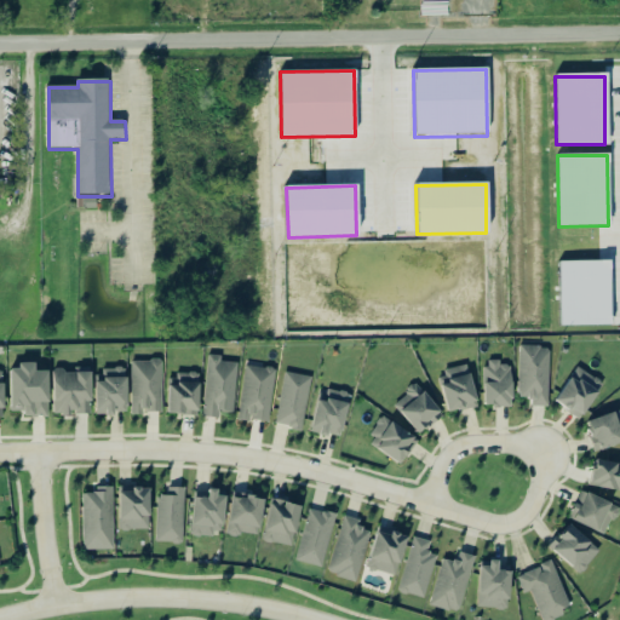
[(609,325),(560,327),(557,264),(608,262),(609,325)]
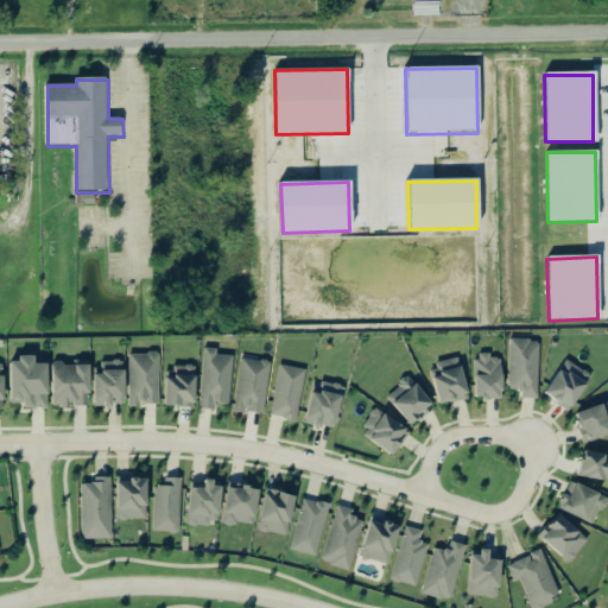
[(539,340),(510,341),(511,390),(523,390),(523,399),(539,399),(539,340)]
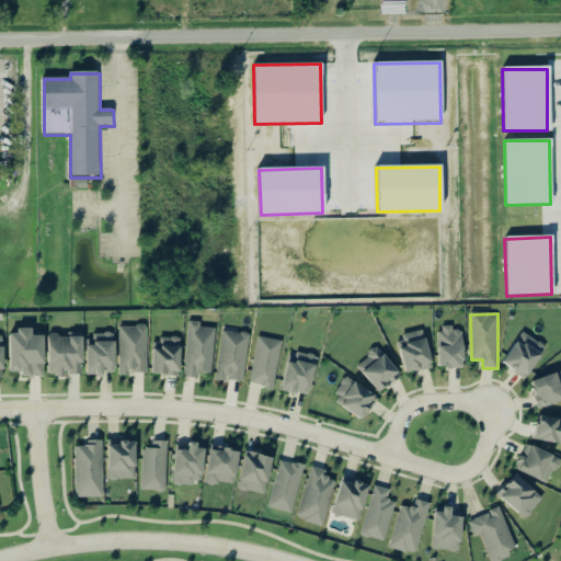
[(185,377),(199,378),(199,374),(214,374),(215,328),(201,328),(201,322),(187,322),(185,377)]
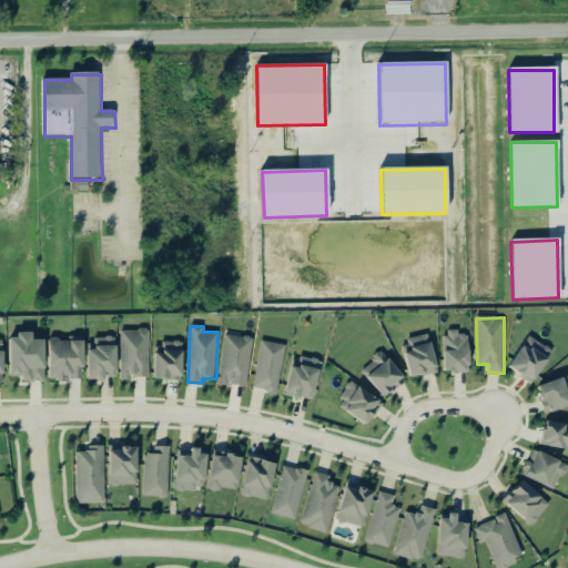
[(149,377),(149,331),(122,330),(121,379),(131,381),(131,377),(149,377)]
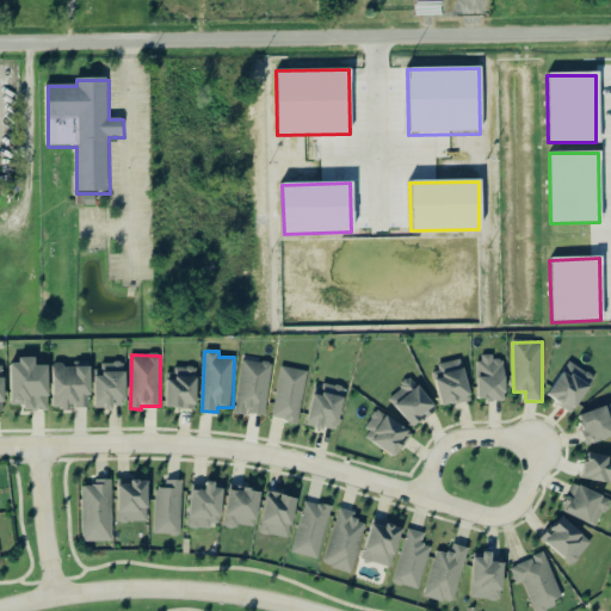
[(480,401),(507,400),(506,359),(494,360),(494,355),(479,356),(480,401)]
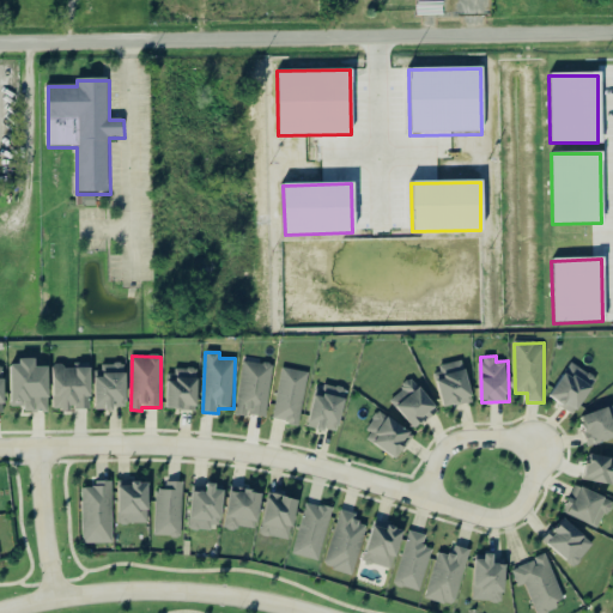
[(49,366),(37,366),(36,360),(11,360),(13,407),(25,406),(25,412),(50,411),(49,366)]
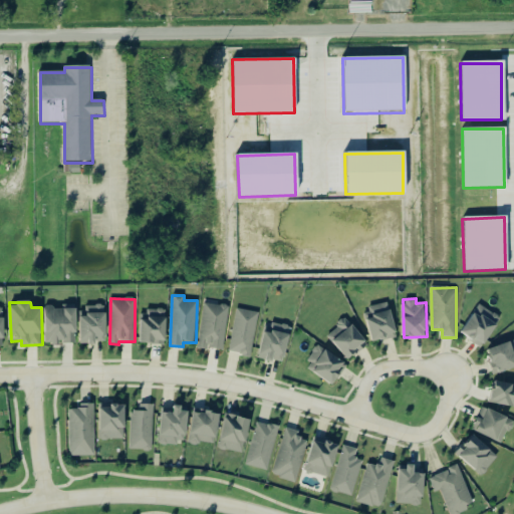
[(230,306),(204,303),(198,347),(224,350),(230,306)]
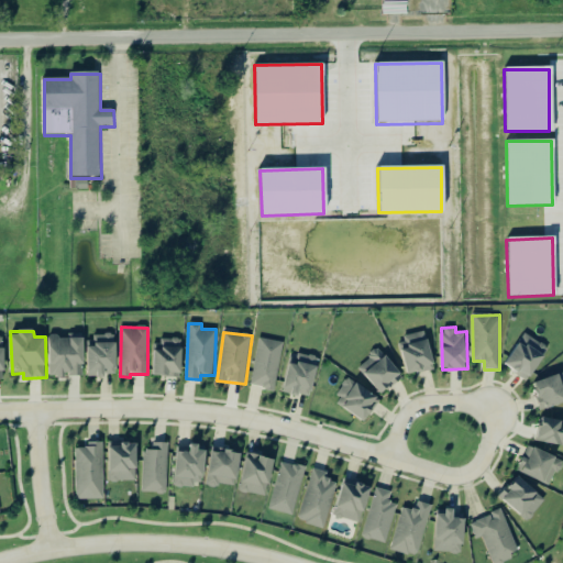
[(427,332),(399,339),(409,375),(435,368),(427,332)]
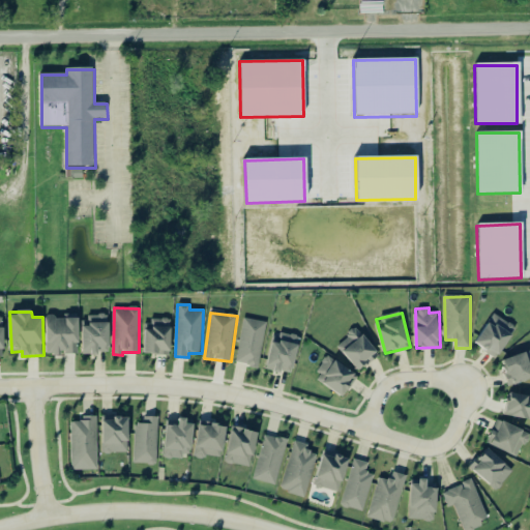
[(84,354),(110,353),(109,315),(84,316),(84,354)]
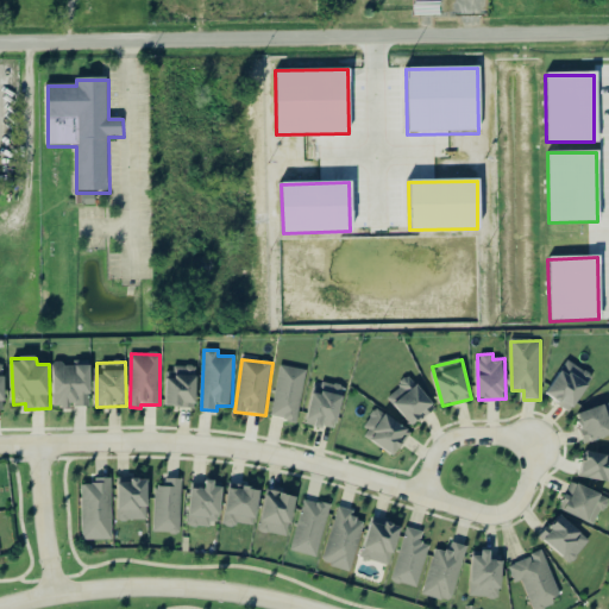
[(573,410),(594,376),(567,362),(548,396),(573,410)]
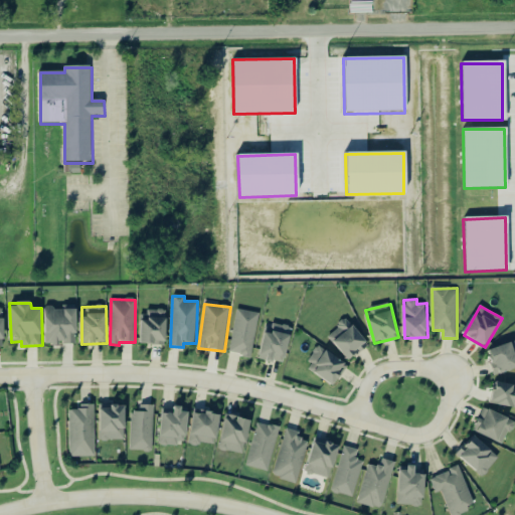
[(77,309),(45,308),(45,344),(71,344),(71,333),(77,334),(77,309)]
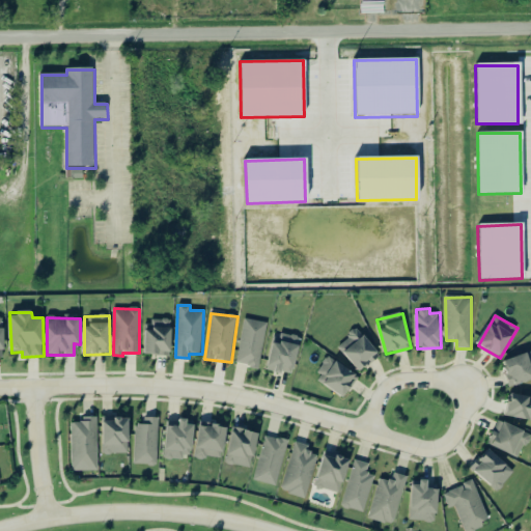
[(268,323),(245,319),(236,364),(259,368),(268,323)]
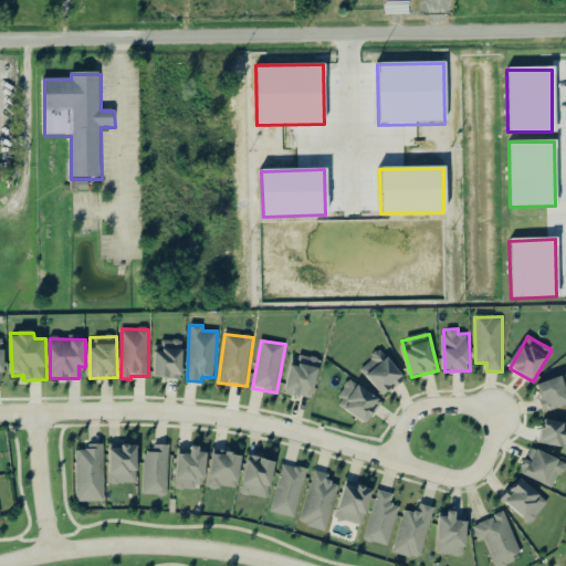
[(184,343),(156,342),(155,378),(182,378),(184,343)]
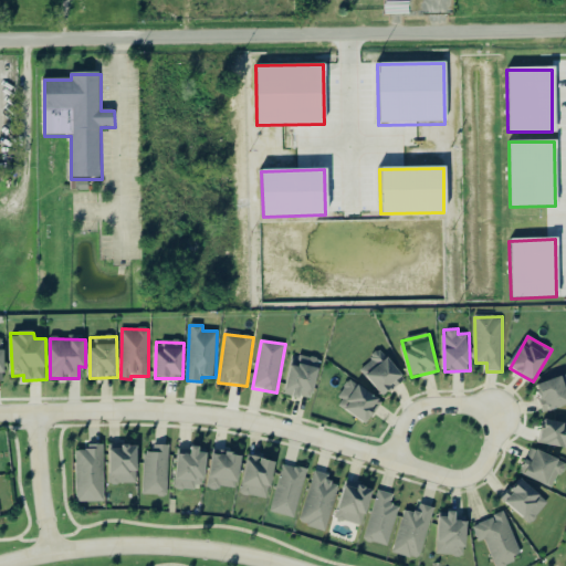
[(360,367),(381,395),(404,379),(383,350),(360,367)]
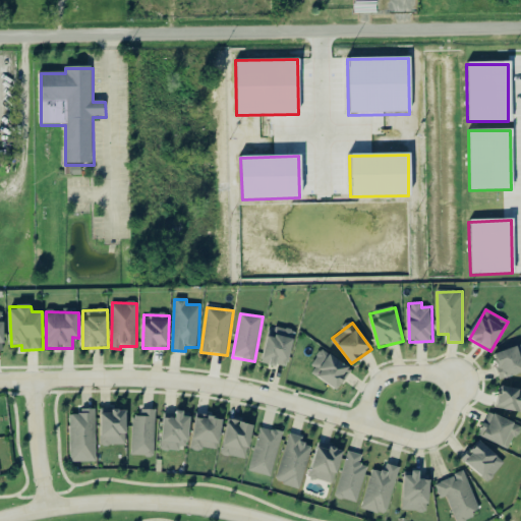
[(296,331),(272,326),(264,362),(287,368),(296,331)]
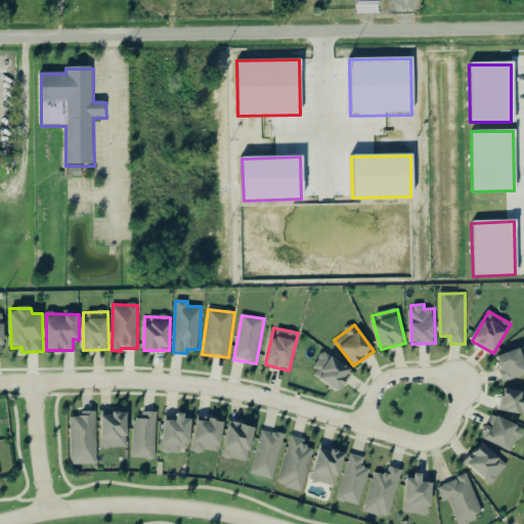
[(523,356),(522,349),(498,355),(506,380),(523,374),(523,356)]
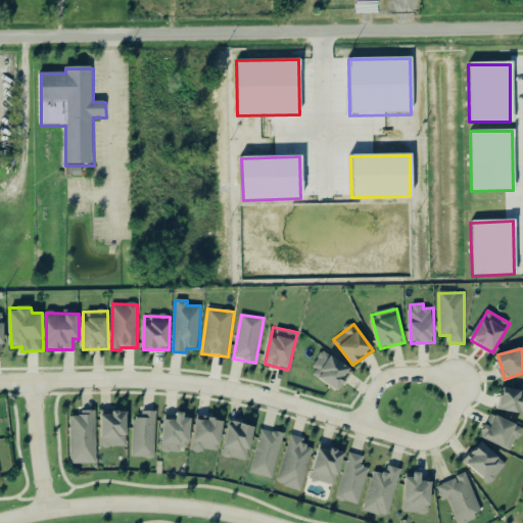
[(352,369),(323,351),(310,374),(340,391),(352,369)]
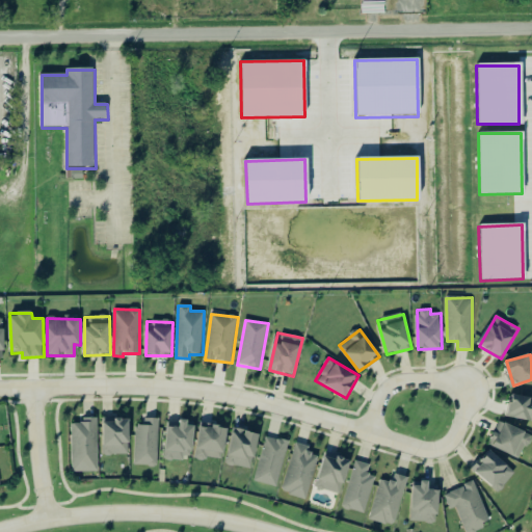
[(531,398),(512,396),(509,418),(531,420),(531,398)]
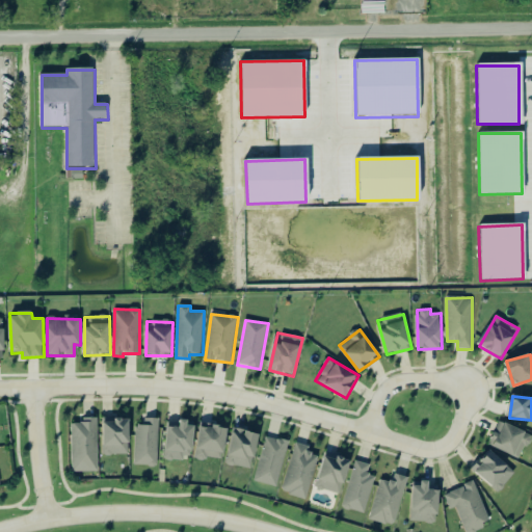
[(98,418),(82,418),(82,423),(71,424),(72,473),(99,472),(98,418)]
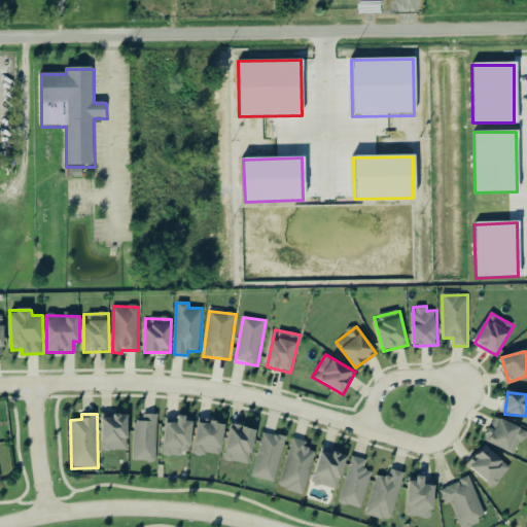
[(134,421),(133,460),(155,461),(157,415),(143,414),(143,422),(134,421)]
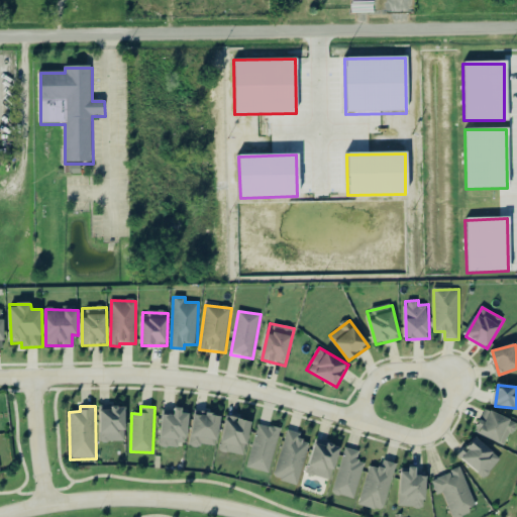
[(126,408),(101,407),(101,442),(126,442),(126,408)]
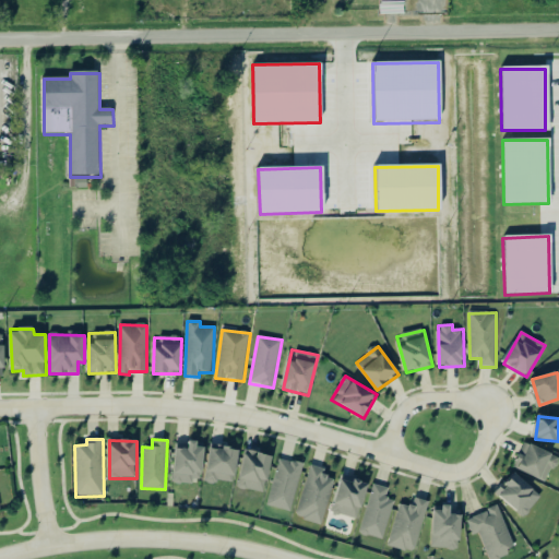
[(547,483),(558,456),(526,441),(514,467),(547,483)]
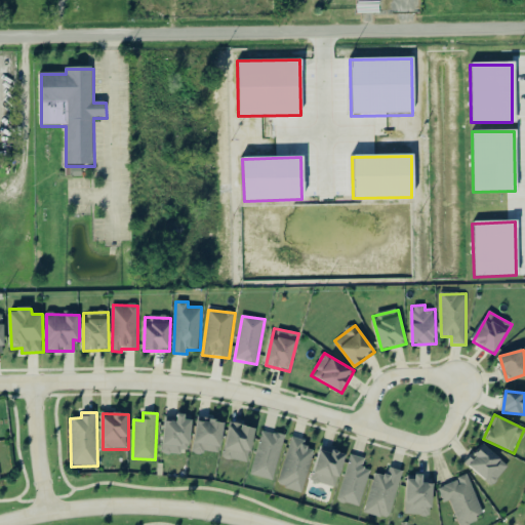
[(194,417),(178,415),(178,419),(166,418),(162,451),(189,454),(194,417)]
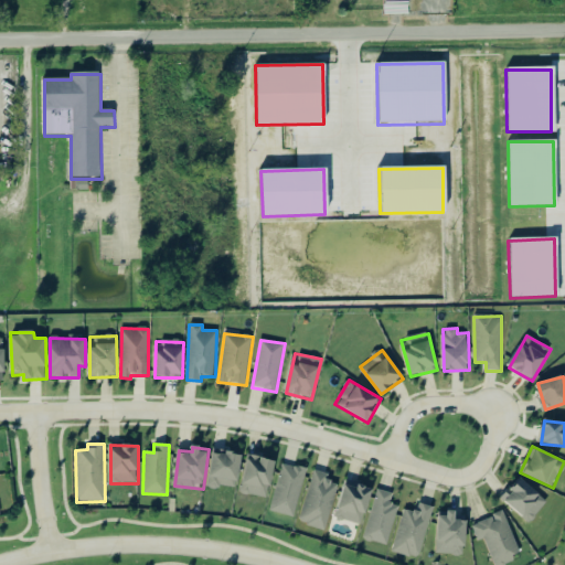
[(242,454),(213,450),(209,487),(237,490),(242,454)]
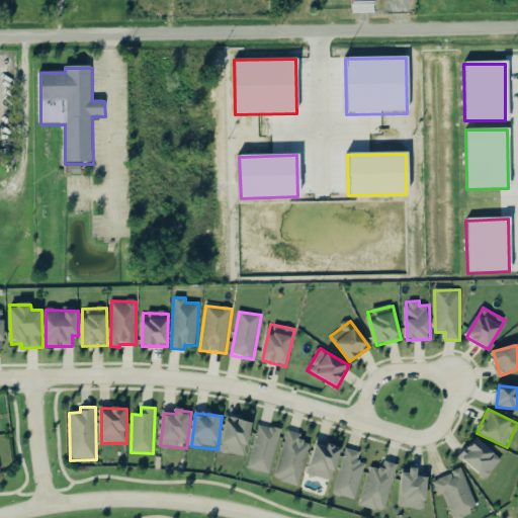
[(246,457),(253,422),(228,417),(221,452),(246,457)]
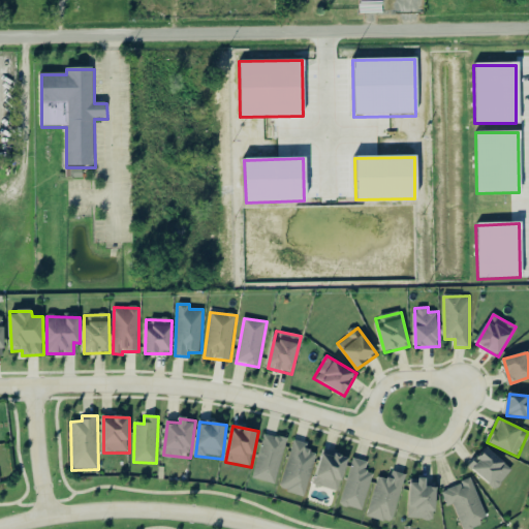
[(287,439),(263,434),(253,479),(276,485),(287,439)]
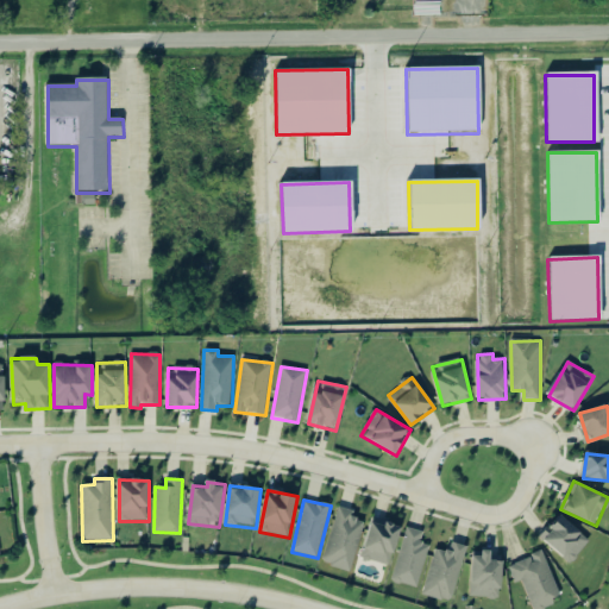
[(324,565),(352,571),(364,521),(353,519),(356,512),(337,507),(324,565)]
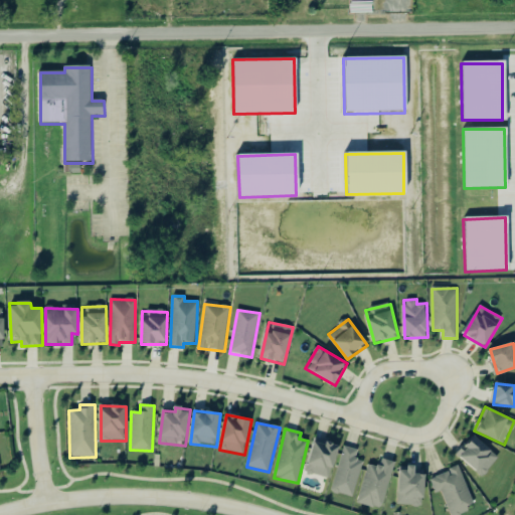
[(462,449),(457,457),(484,476),(500,455),(474,437),(464,450),(462,449)]
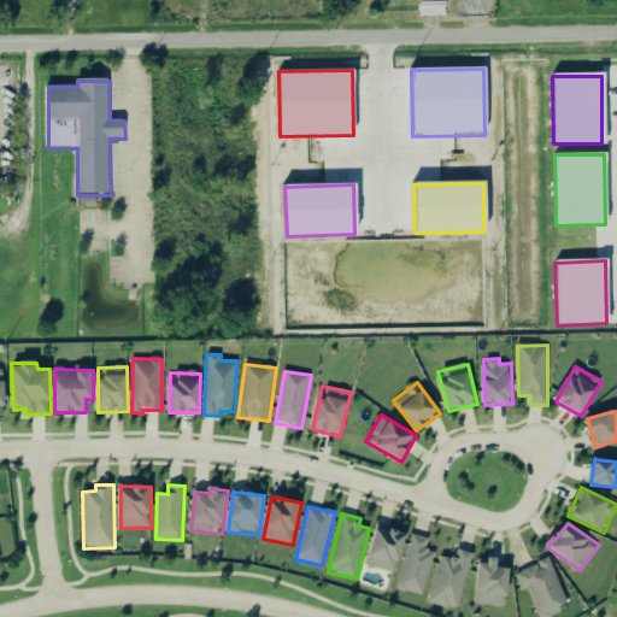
[(406,532),(378,526),(369,566),(397,574),(406,532)]
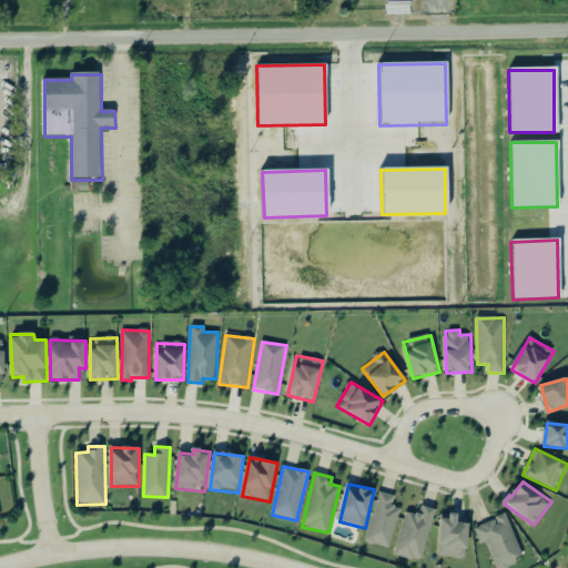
[(365,541),(389,549),(401,509),(392,506),(395,496),(379,492),(365,541)]
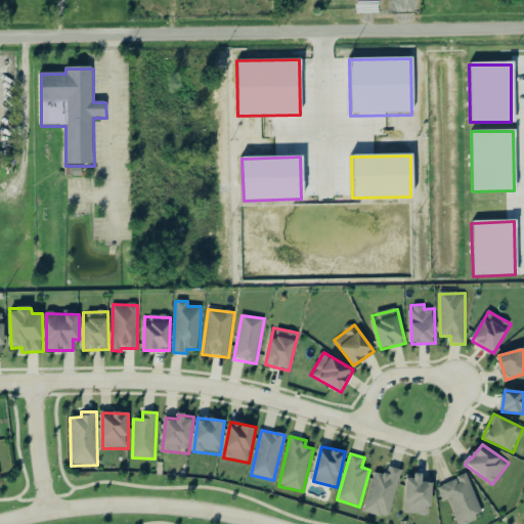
[(375,472),(363,512),(389,519),(402,470),(390,467),(387,475),(375,472)]
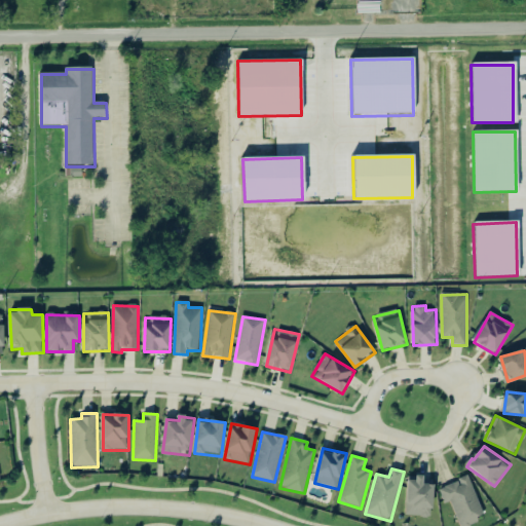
[(408,480),(407,516),(434,517),(435,484),(425,484),(425,476),(416,476),(416,480),(408,480)]
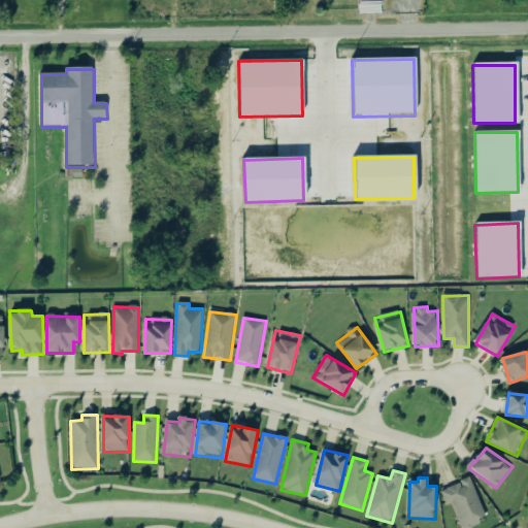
[(453,503),(461,527),(464,527),(487,520),(470,479),(440,491),(446,506),(453,503)]
